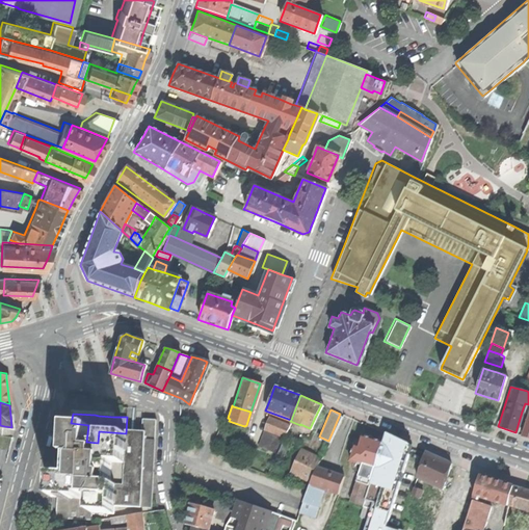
[(268,416),(263,428),(283,436),(288,424),(268,416)]
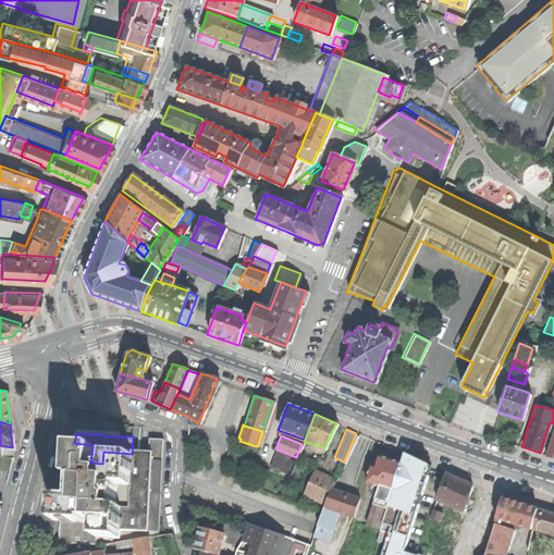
[(147,438),(146,454),(146,459),(149,459),(161,460),(162,439),(147,438)]
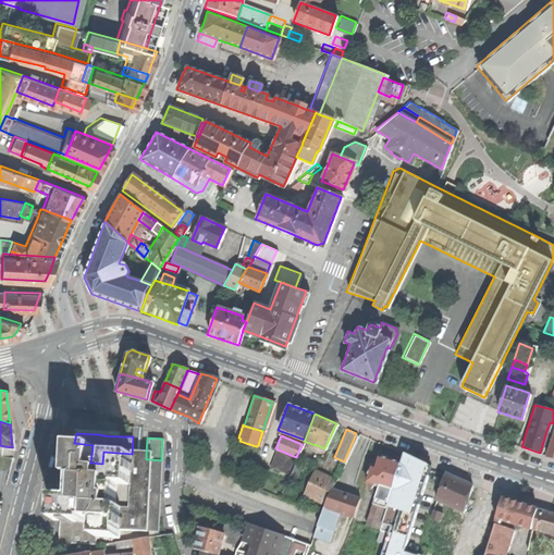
[(68,473),(73,475),(72,485),(71,496),(53,495),(52,518),(59,519),(83,520),(84,516),(97,518),(96,530),(95,535),(118,537),(118,529),(145,530),(149,459),(146,459),(146,454),(132,454),(103,452),(102,464),(90,463),(93,445),(74,443),(69,443),(68,466),(68,468),(68,473)]
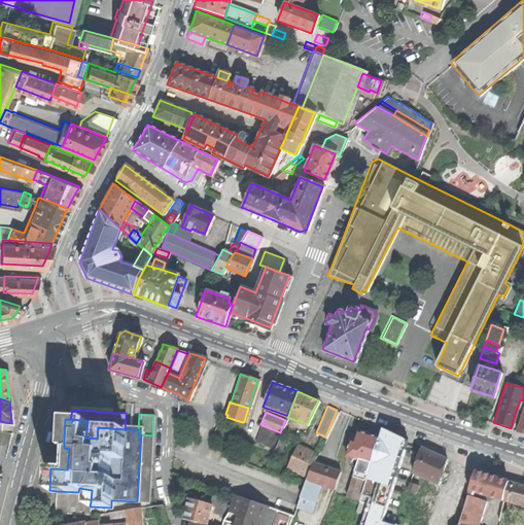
[(280,433),(260,425),(254,441),(273,449),(273,448),(278,438),(280,433)]
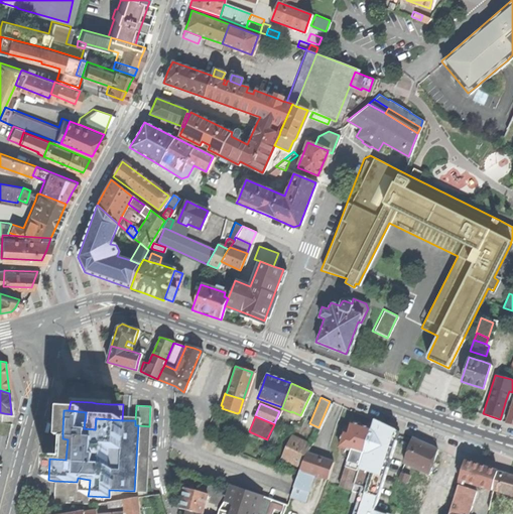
[(373,418),(370,428),(362,454),(357,471),(351,489),(346,501),(354,504),(350,513),(388,513),(389,513),(373,508),(396,434),(397,430),(386,425),(373,418)]
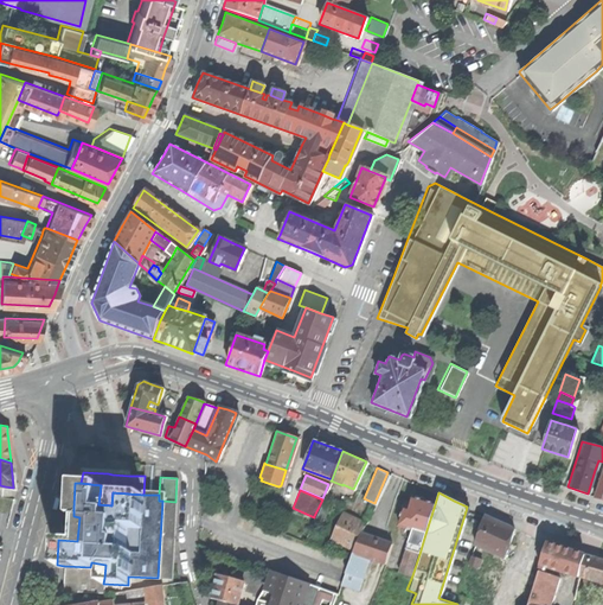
[(414,494),(412,497),(411,496),(409,503),(404,502),(397,524),(411,529),(425,534),(435,504),(422,500),(423,496),(418,495),(414,494)]
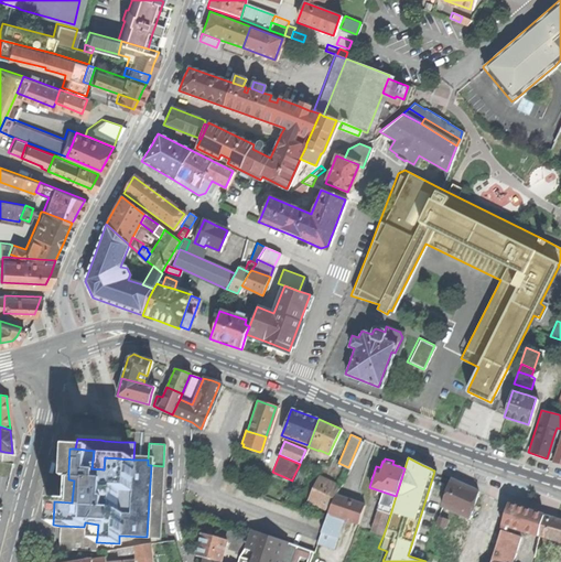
[(151,465),(147,537),(159,537),(163,466),(151,465)]
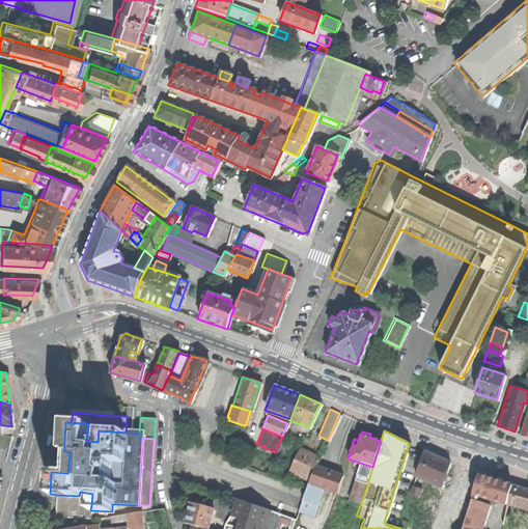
[(285,443),(280,441),(275,451),(281,453),(285,443)]
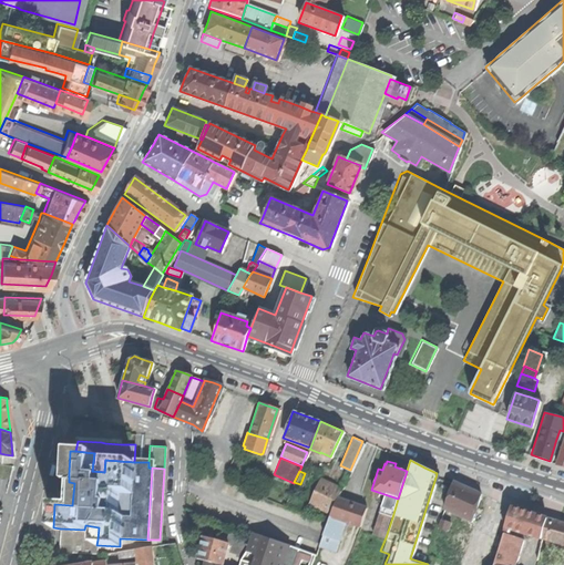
[(310,502),(330,511),(337,497),(341,488),(331,483),(320,479),(310,502)]
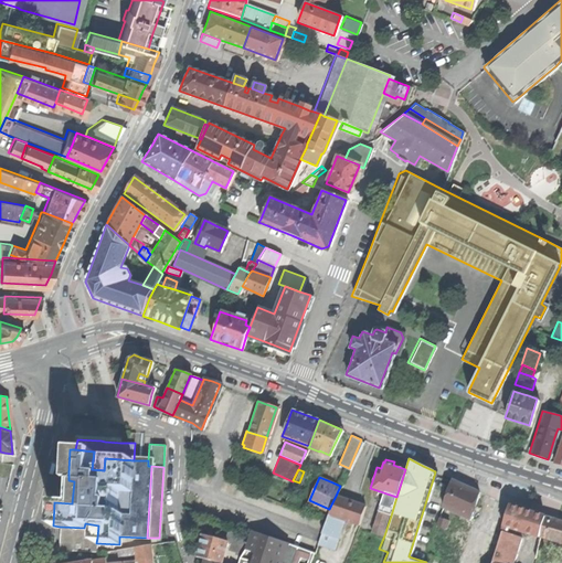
[(441,507),(456,512),(468,518),(478,490),(465,485),(451,480),(451,481),(441,507)]
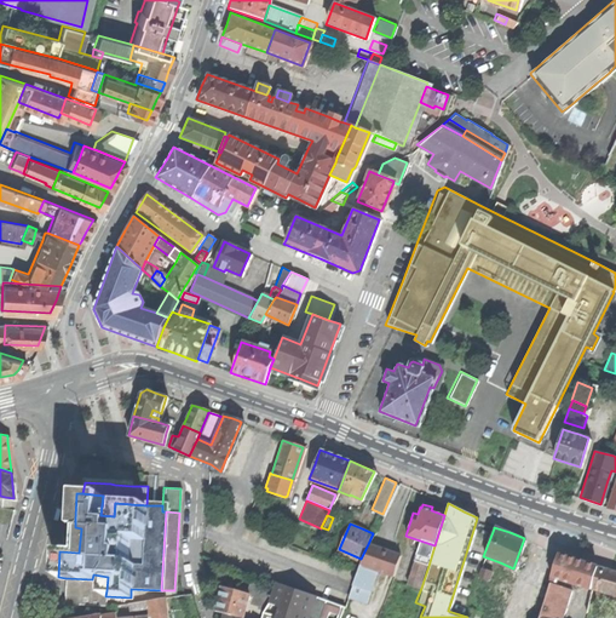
[(429,566),(435,545),(420,541),(414,561),(416,561),(429,566)]
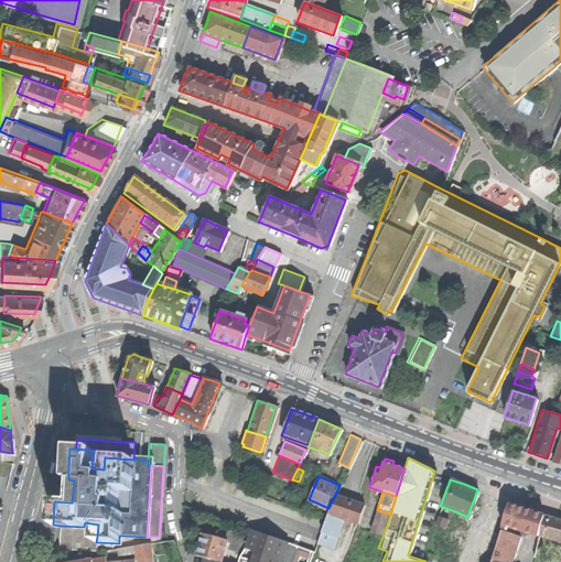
[(328,508),(326,511),(342,517),(357,521),(364,505),(348,499),(335,495),(328,508)]
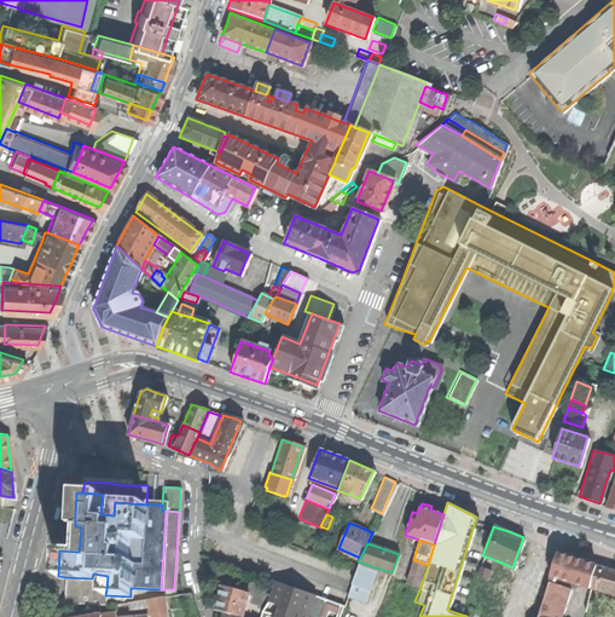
[(557,553),(550,575),(555,576),(589,588),(595,565),(575,559),(557,553)]
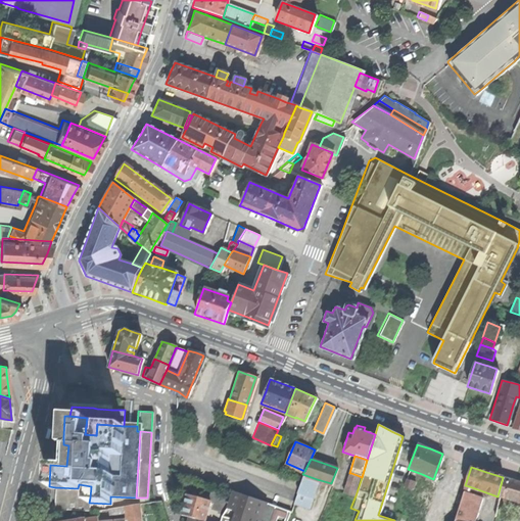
[(345,492),(356,495),(362,477),(351,473),(345,492)]
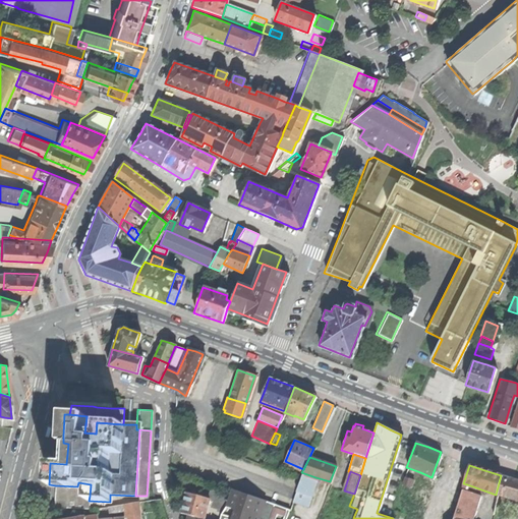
[(300,475),(292,500),(306,505),(315,477),(301,472),(300,475)]
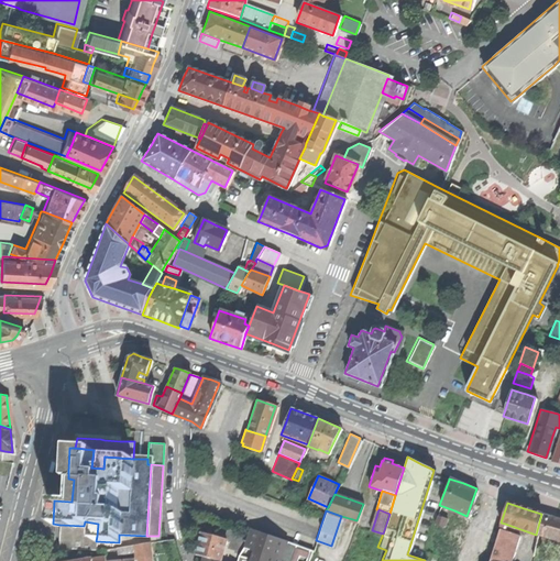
[(451,518),(463,524),(467,516),(454,510),(451,518)]
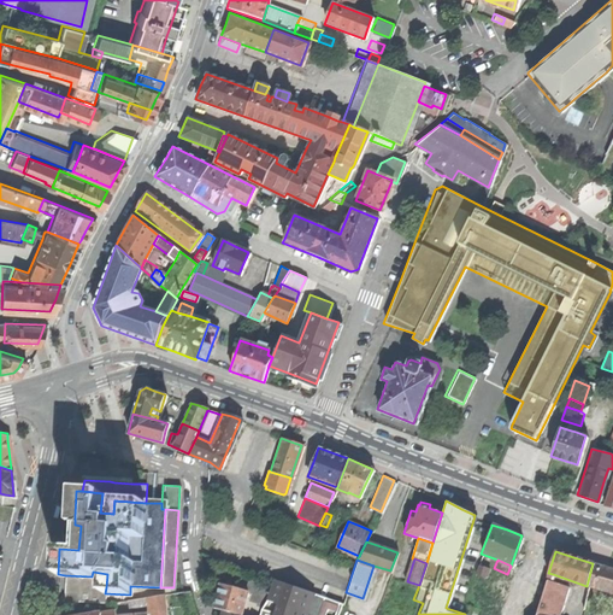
[(599,564),(593,563),(587,586),(612,591),(612,568),(609,568),(599,564)]
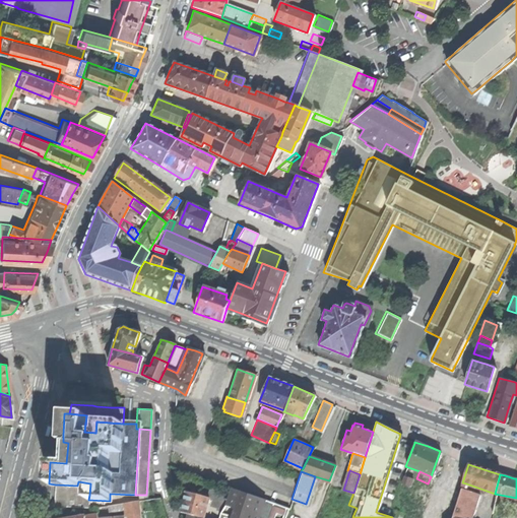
[(409,486),(411,478),(402,475),(398,487),(407,491),(409,486)]
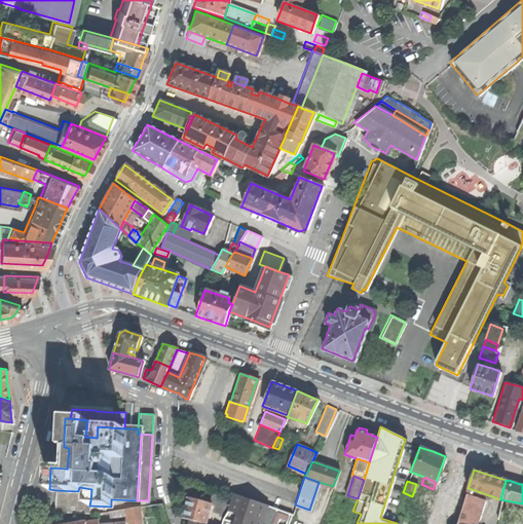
[(78,491),(55,490),(55,510),(89,513),(89,506),(90,500),(78,498),(78,491)]
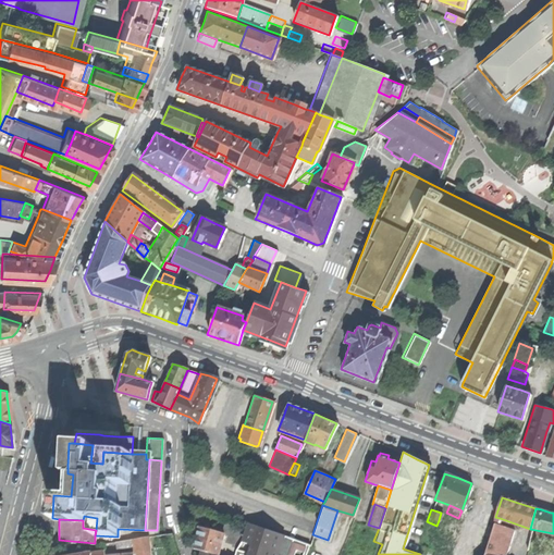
[(436,526),(427,521),(423,531),(438,535),(443,521),(439,520),(436,526)]
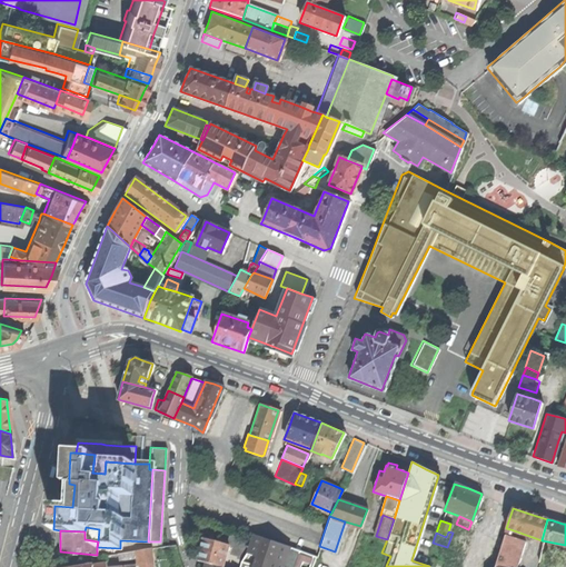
[(280,566),(288,546),(255,535),(248,553),(245,551),(240,560),(239,564),(237,566),(280,566)]
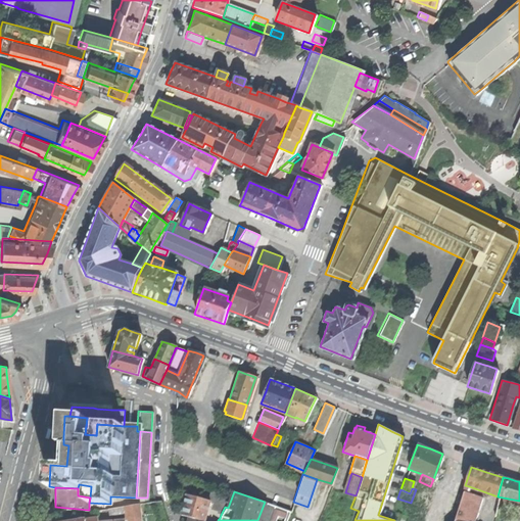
[(463,500),(462,499),(459,507),(458,507),(453,520),(471,520),(480,495),(468,491),(465,491),(463,500)]
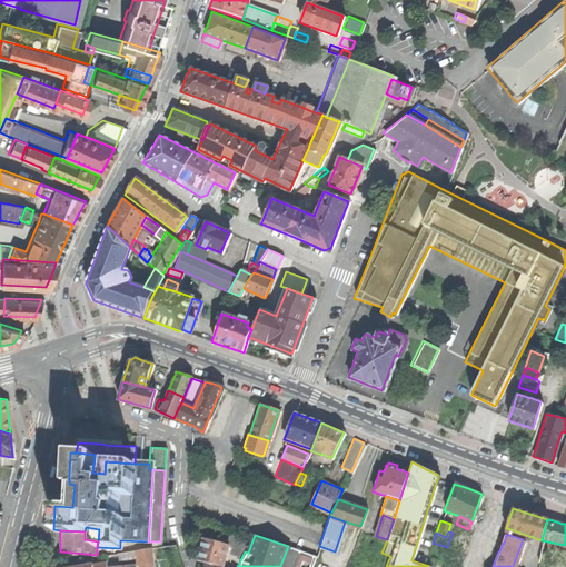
[(219,543),(219,541),(210,538),(209,539),(201,538),(199,547),(196,559),(221,566),(224,560),(226,551),(227,545),(219,543)]
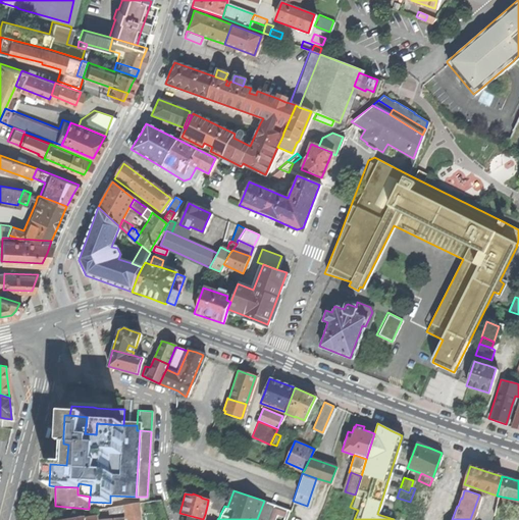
[(284,519),(289,510),(264,501),(257,519),(284,519)]
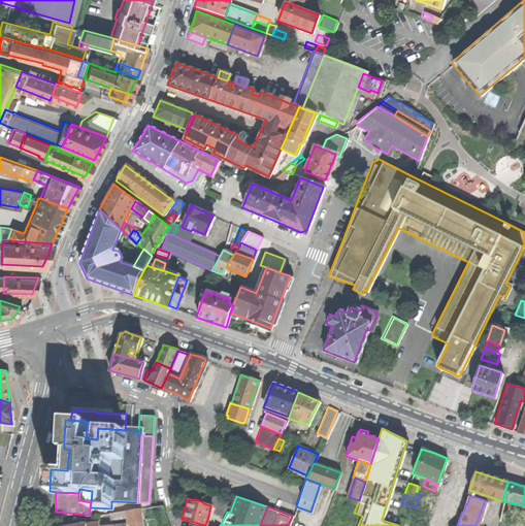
[(139,507),(127,510),(127,516),(128,523),(132,522),(140,521),(139,507)]
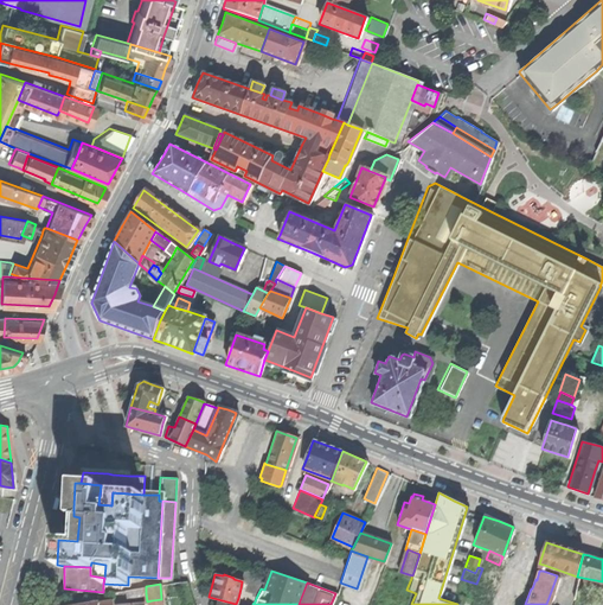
[(124,597),(146,593),(146,586),(124,588),(124,597)]
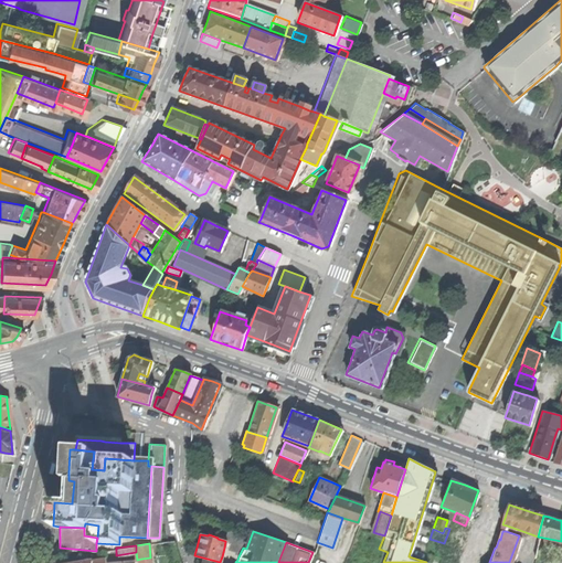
[(230,559),(231,559),(233,550),(224,548),(222,556),(230,559)]
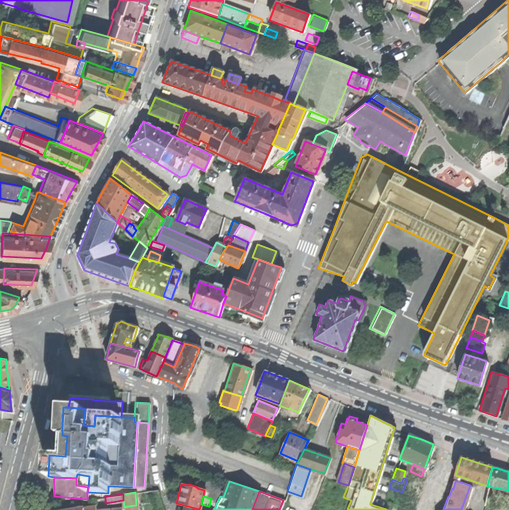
[(441,509),(443,505),(437,502),(433,501),(430,509),(441,509)]
